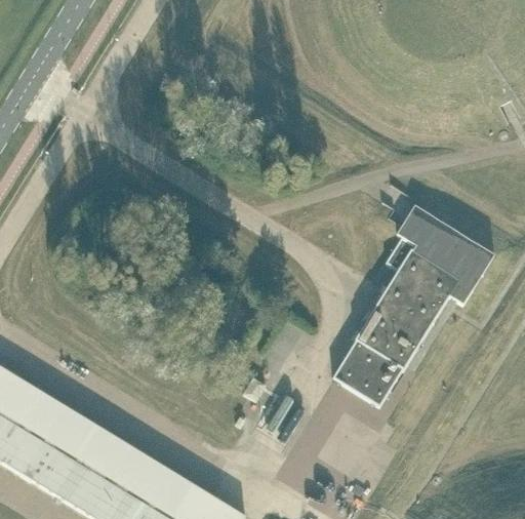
[(505,136),(506,135),(508,134),(509,133),(509,131),(508,129),(507,128),(506,127),(503,127),(502,127),(500,128),(499,130),(499,132),(500,133),(501,135),(502,135),(505,136)]
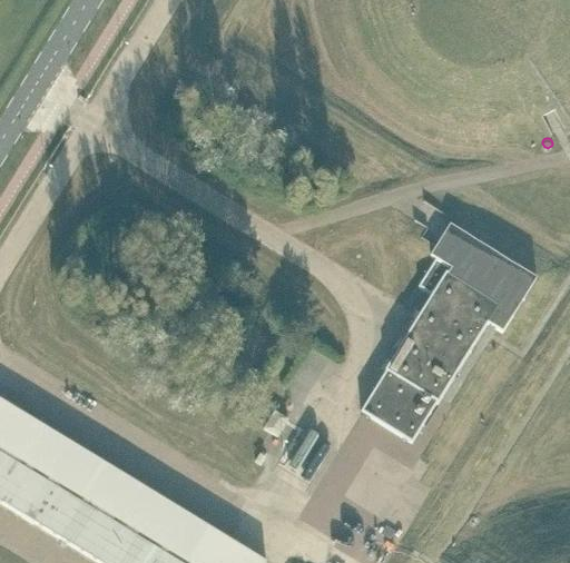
[(431,252),(436,255),(452,264),(449,269),(499,302),(488,318),(498,325),(503,328),(513,310),(537,274),(451,220),(450,219),(436,242),(436,243),(431,252)]
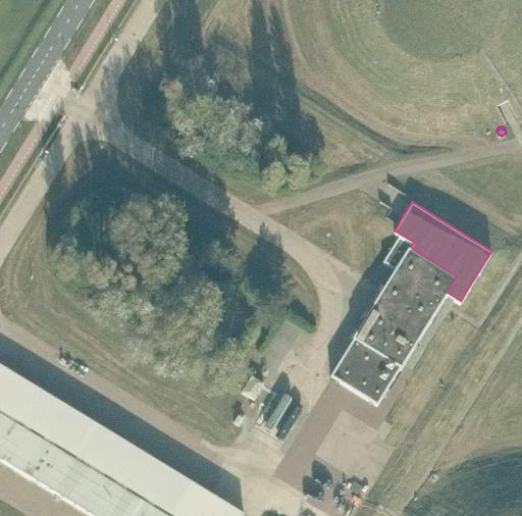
[(414,242),(400,234),(394,244),(383,259),(397,266),(353,336),(354,337),(331,373),(377,402),(400,365),(401,365),(405,359),(447,292),(457,276),(411,247),(414,242)]
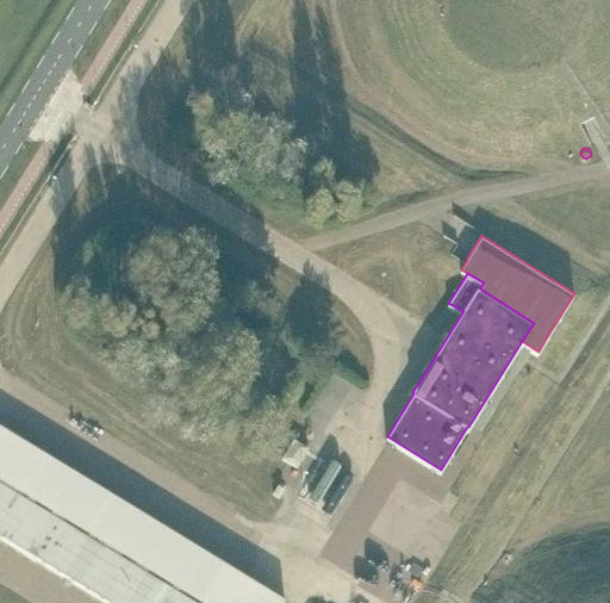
[(282,602),(286,598),(0,423),(0,533),(114,602),(282,602)]
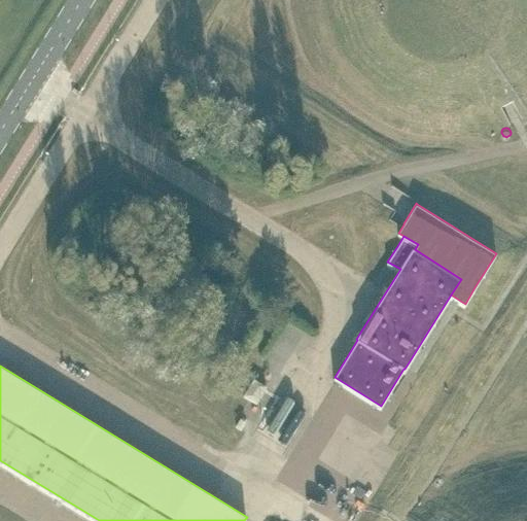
[(246,419),(241,416),(237,423),(242,426),(246,419)]
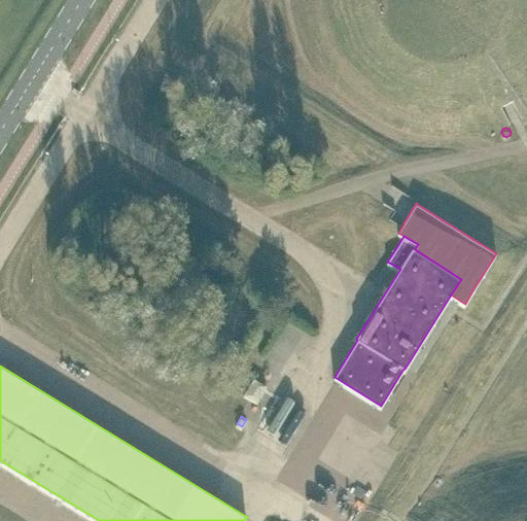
[(441,482),(442,482),(444,481),(444,479),(445,477),(444,476),(443,474),(442,474),(440,473),(437,474),(436,475),(435,476),(435,478),(435,480),(436,481),(438,482),(441,482)]
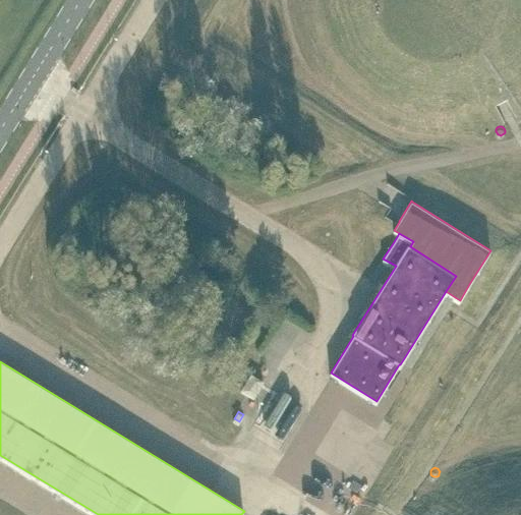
[(362,481),(353,475),(348,484),(357,490),(362,481)]
